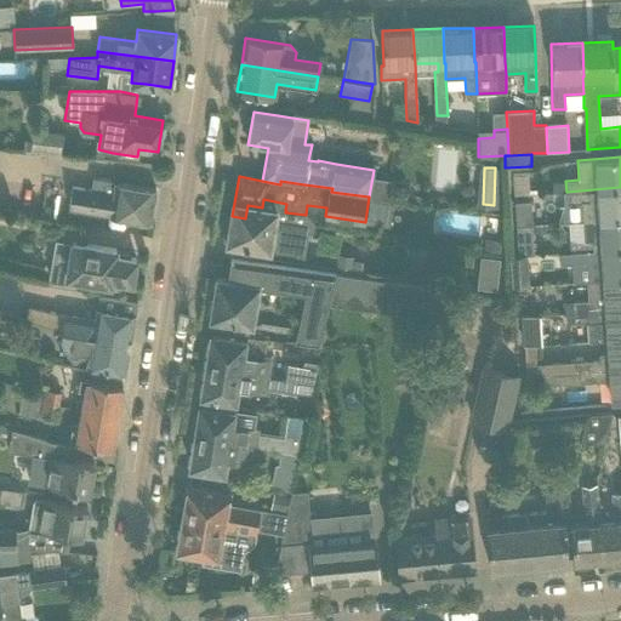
[(155,188),(131,184),(114,181),(93,177),(92,191),(72,187),(68,209),(109,215),(108,222),(110,227),(120,228),(124,226),(125,218),(151,222),(155,188)]
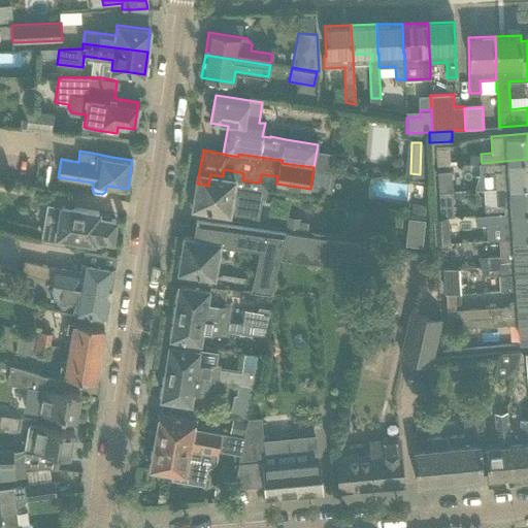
[(527,185),(527,159),(482,163),(482,172),(495,171),(496,188),(527,185)]
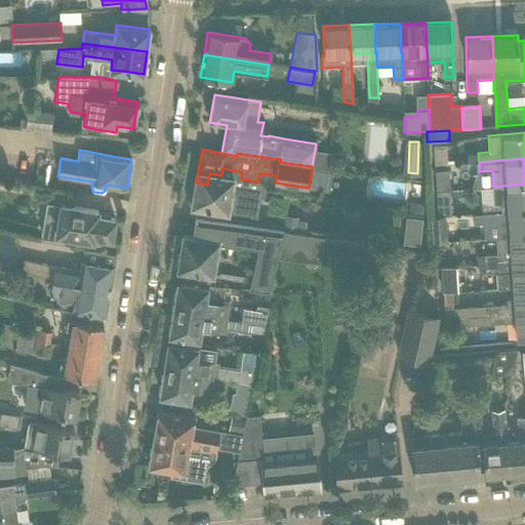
[(196,183),(192,205),(212,209),(237,212),(256,215),(261,185),(258,182),(241,179),(242,178),(241,177),(242,172),(223,168),(221,175),(209,173),(207,185),(196,183)]
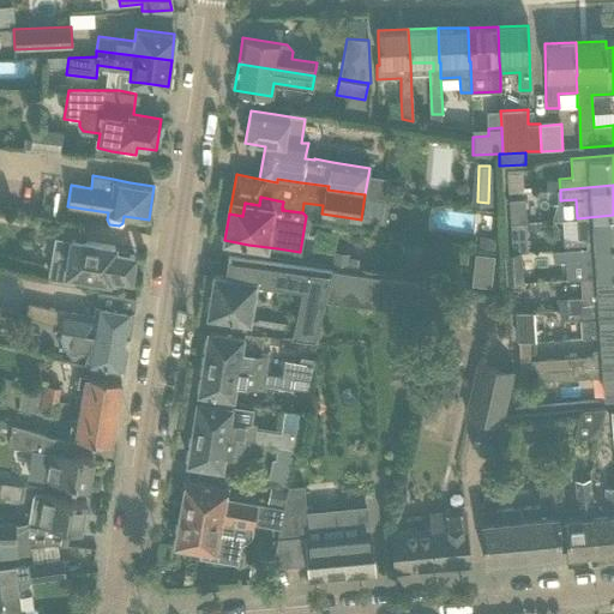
[(509,200),(511,223),(527,222),(525,199),(509,200)]
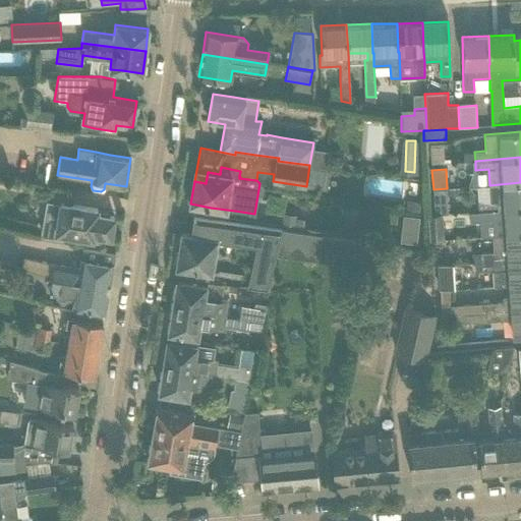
[(520,208),(520,182),(489,185),(490,201),(478,203),(478,211),(520,208)]
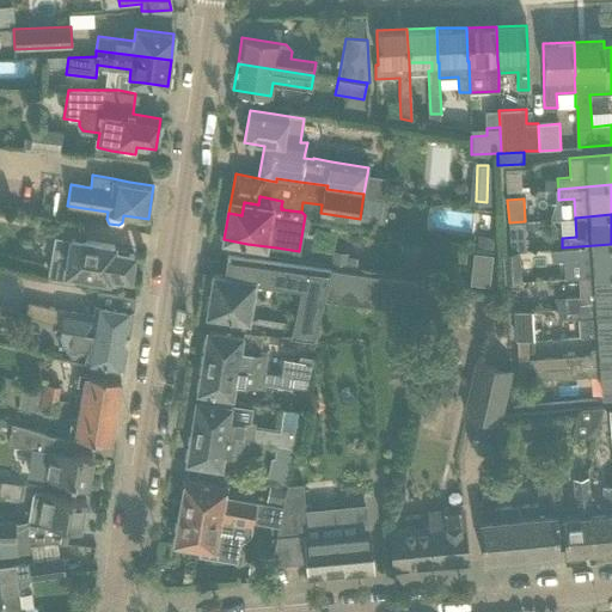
[(527,251),(525,221),(509,222),(512,252),(527,251)]
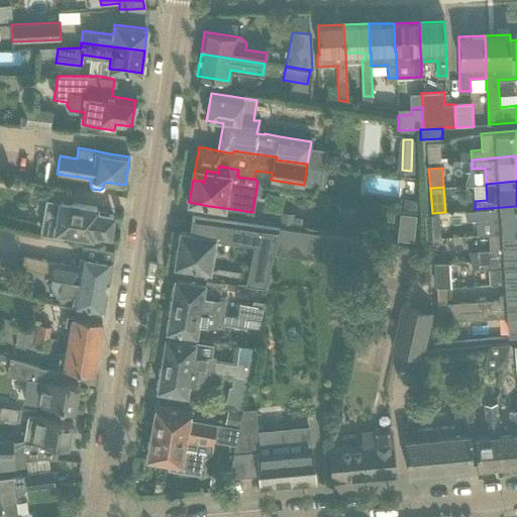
[(108,211),(96,209),(96,207),(60,201),(57,219),(43,217),(41,233),(62,236),(63,231),(88,235),(87,237),(99,239),(100,232),(110,234),(113,214),(107,213),(108,211)]
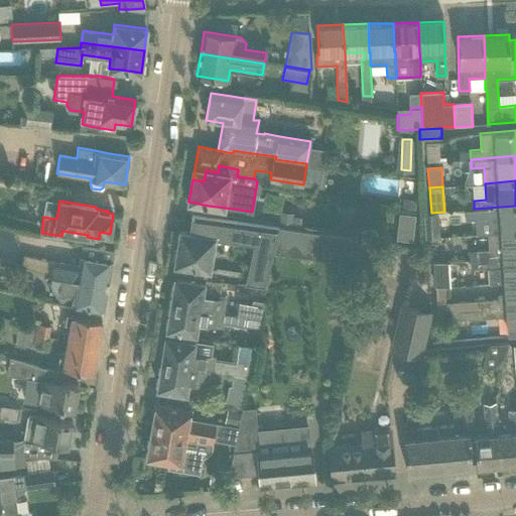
[(515,206),(474,209),(465,210),(465,219),(487,218),(488,233),(515,231),(515,206)]
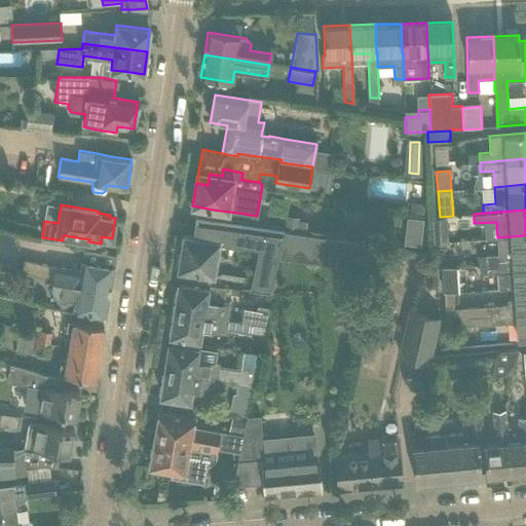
[(287,216),(286,227),(299,229),(300,224),(300,221),(301,218),(287,216)]
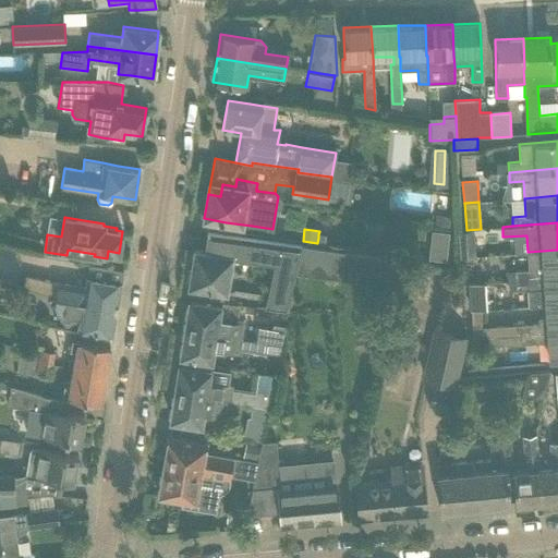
[(433,229),(429,256),(447,258),(449,230),(433,229)]
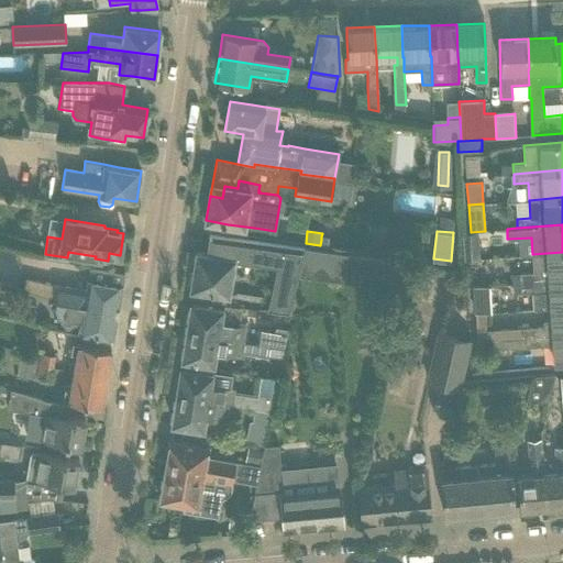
[(485,231),(471,232),(463,233),(464,258),(486,257),(485,231)]
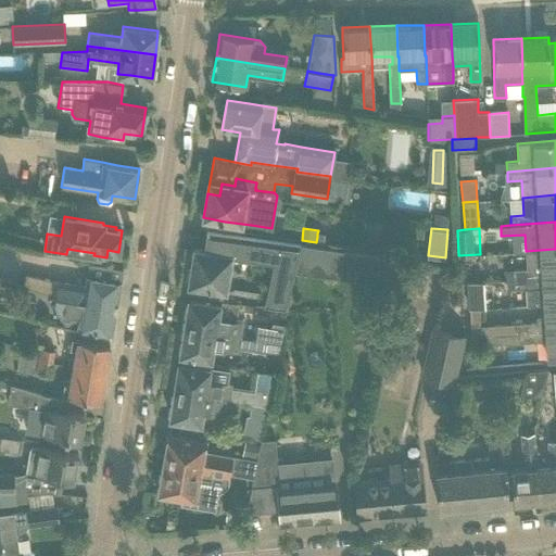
[(194,249),(188,285),(205,288),(209,297),(222,299),(226,291),(257,295),(261,279),(251,278),(253,261),(273,264),(264,306),(287,310),(294,273),(300,247),(267,241),(228,235),(206,231),(203,250),(194,249)]
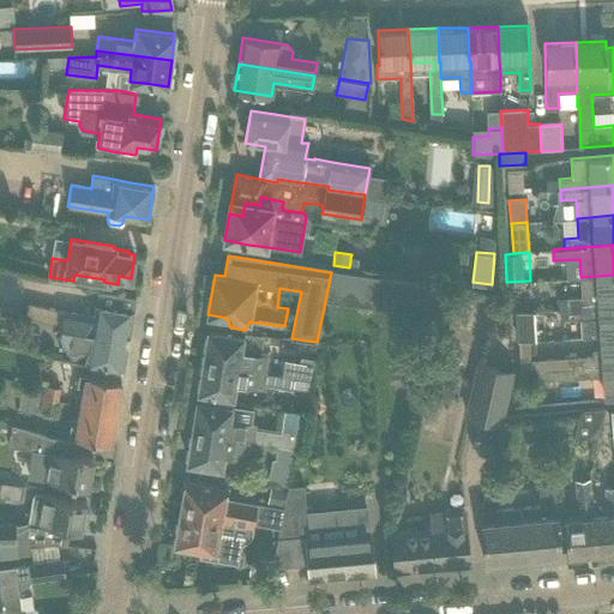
[(331,272),(325,301),(431,315),(434,287),(331,272)]
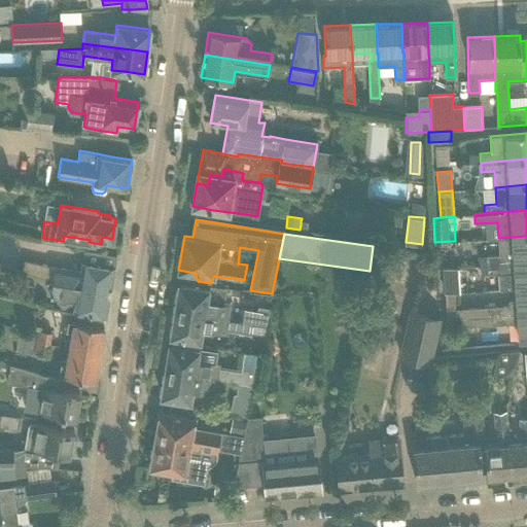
[(526,261),(526,236),(498,238),(500,254),(480,256),(481,265),(526,261)]
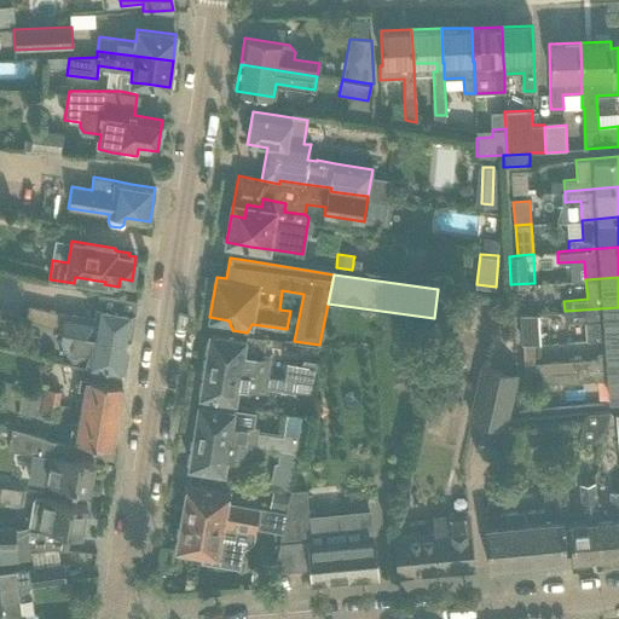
[(484,294),(453,289),(451,299),(482,304),(484,294)]
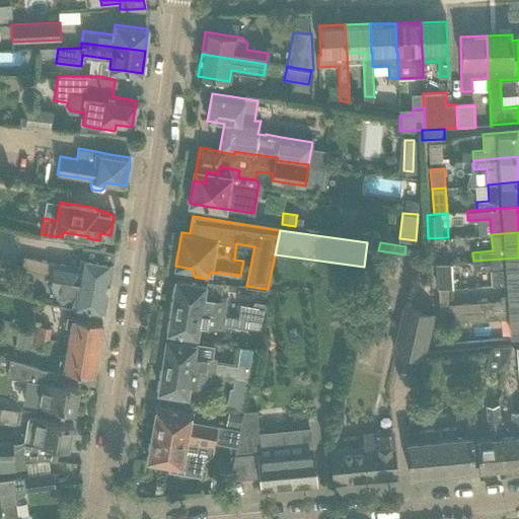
[(24,255),(21,268),(52,276),(52,277),(108,286),(113,263),(80,256),(78,268),(54,264),(24,255)]
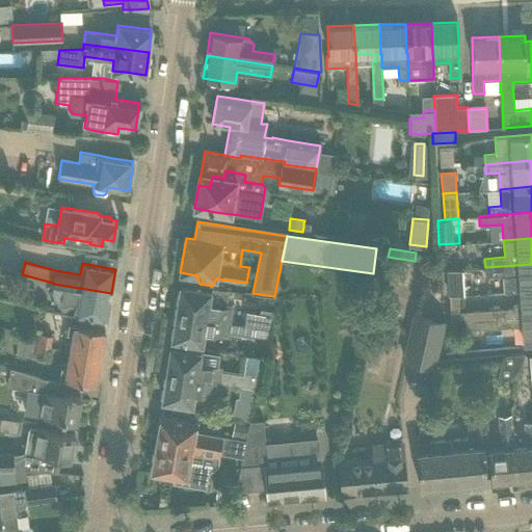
[(531,290),(531,264),(485,267),(486,276),(503,275),(504,292),(521,291),(531,290)]
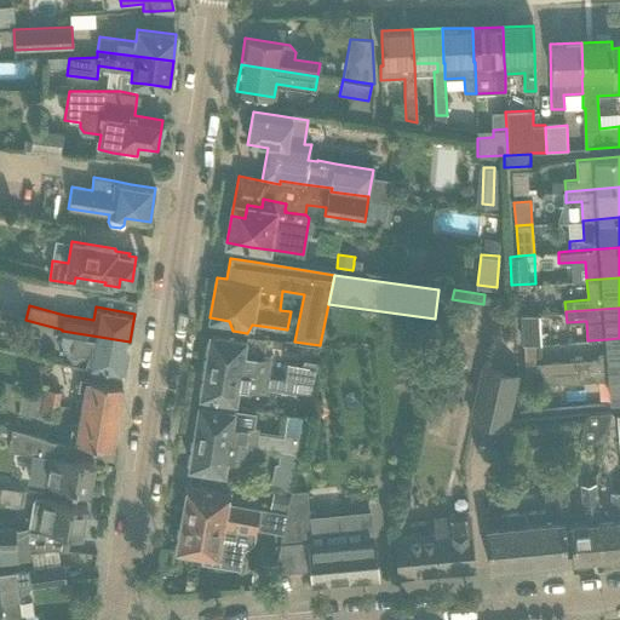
[(522,339),(524,344),(535,344),(540,344),(538,314),(521,315),(522,339)]
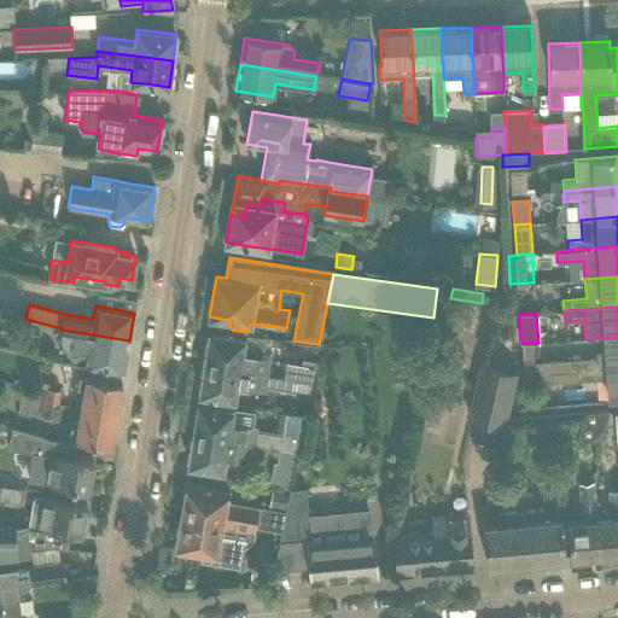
[(60,332),(53,337),(58,343),(58,345),(60,347),(71,360),(73,361),(74,361),(75,361),(82,355),(86,360),(86,363),(100,366),(124,369),(129,340),(62,330),(60,332)]
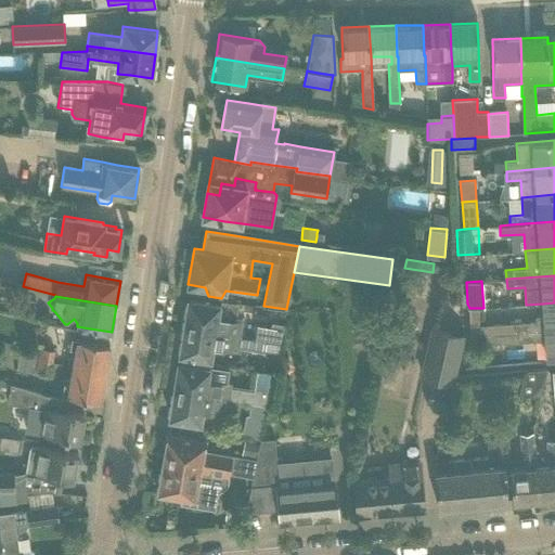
[(219,315),(221,304),(210,302),(189,298),(184,326),(240,335),(242,320),(219,315)]
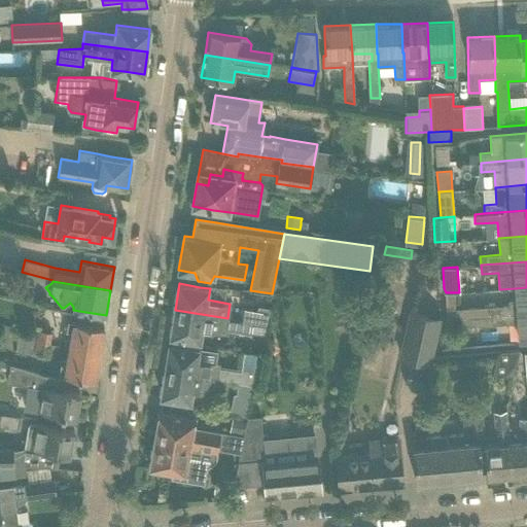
[(526,312),(526,287),(516,288),(517,308),(510,309),(510,305),(490,306),(455,309),(455,292),(446,292),(446,293),(447,318),(526,312)]
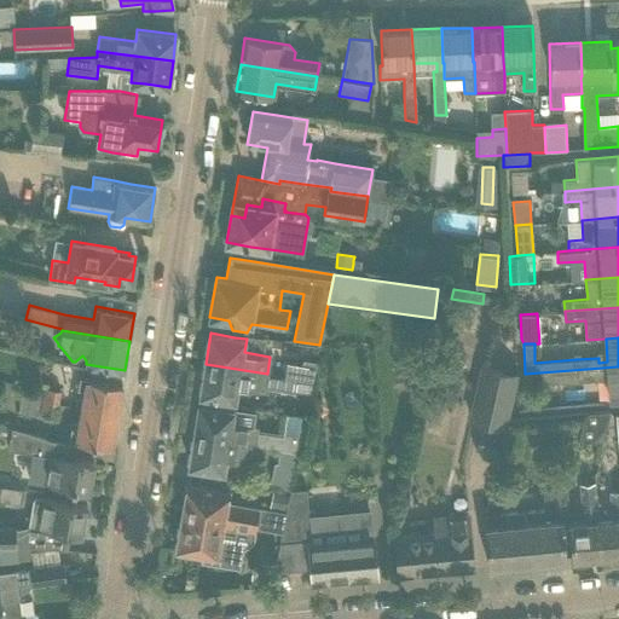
[(288,363),(285,376),(296,379),(313,381),(317,363),(304,360),(302,365),(288,363)]
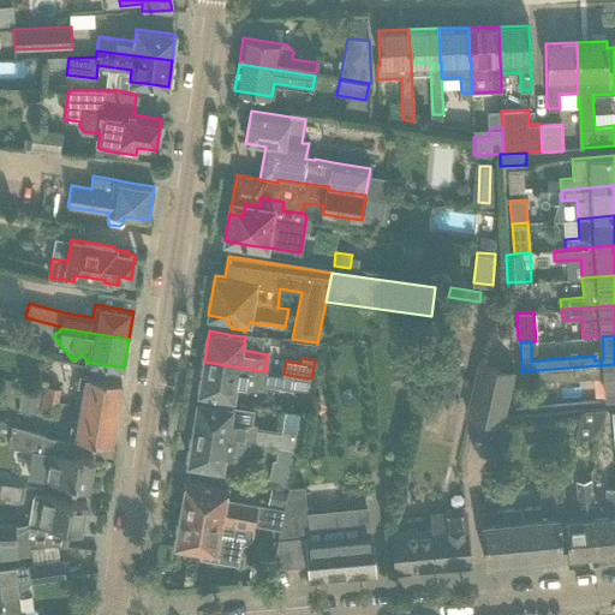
[(262,388),(266,371),(204,362),(199,392),(222,396),(236,398),(237,384),(262,388)]
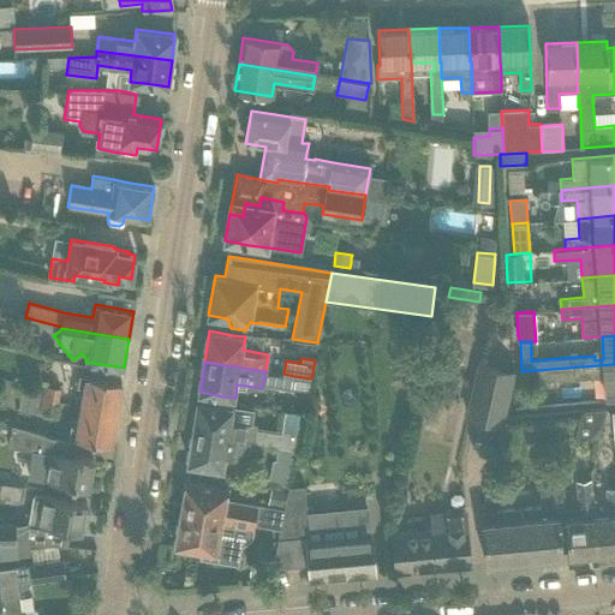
[(502,425),(515,370),(478,362),(465,416),(502,425)]
